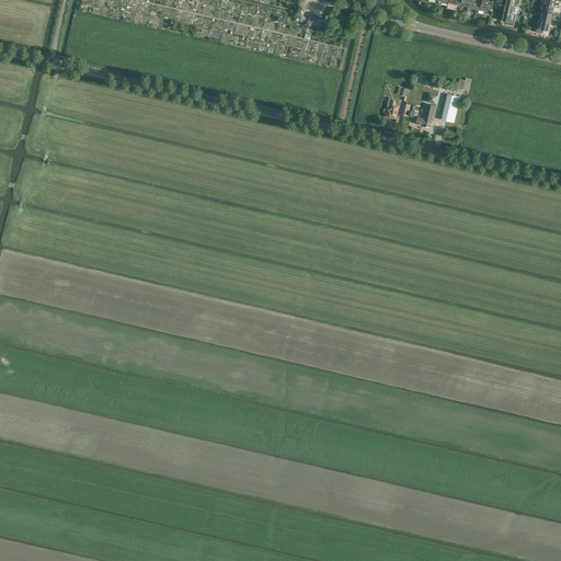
[(458,4),(458,0),(448,0),(448,4),(447,8),(457,10),(458,4)]
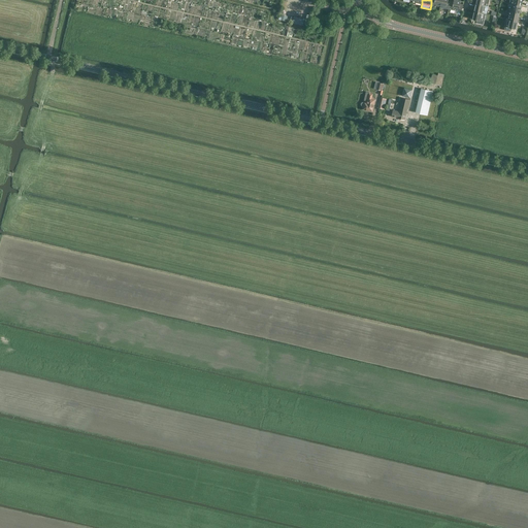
[(448,0),(441,0),(440,6),(449,8),(451,2),(448,1),(448,0)]
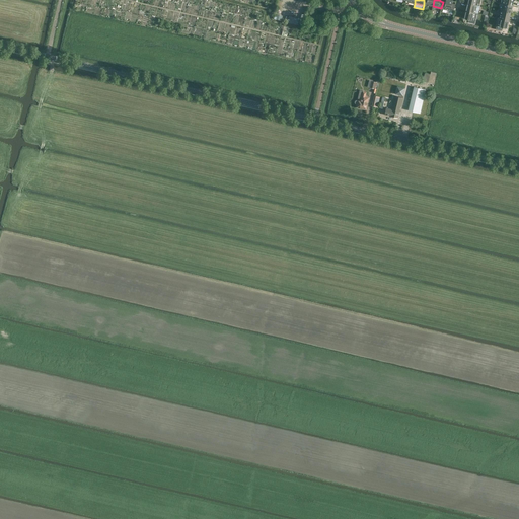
[(446,0),(446,2),(443,2),(441,8),(441,11),(453,14),(454,11),(455,4),(452,4),(453,1),(449,0),(446,0)]
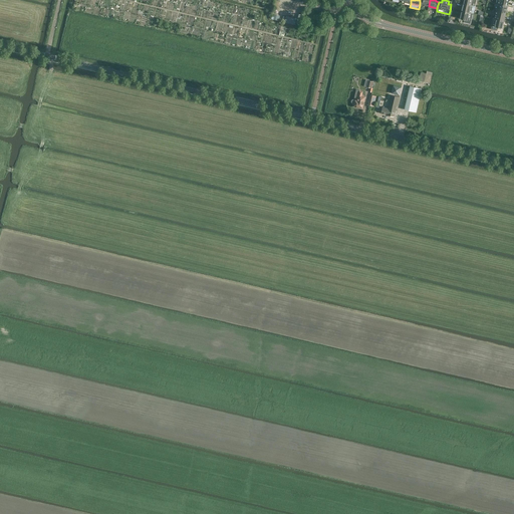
[(474,13),(475,6),(463,3),(461,10),(471,13),(473,13),(474,13)]
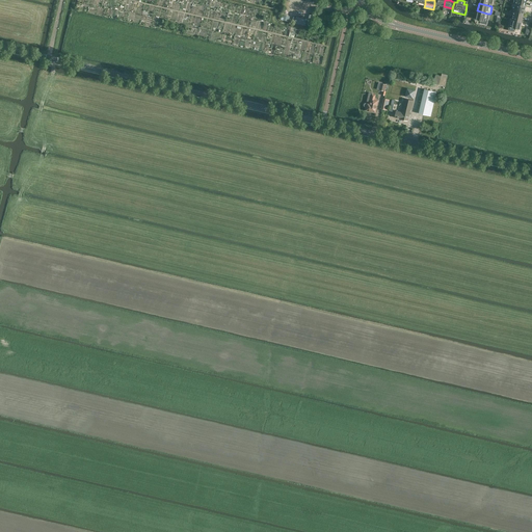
[(524,14),(526,6),(515,3),(513,11),(524,14)]
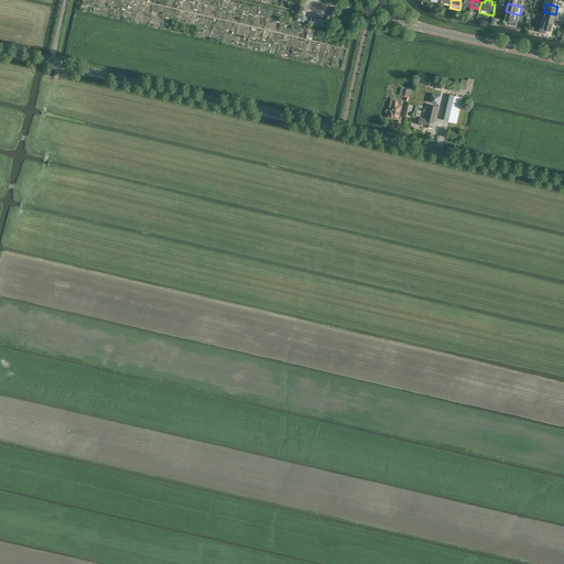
[(519,14),(517,14),(506,11),(505,20),(509,21),(509,24),(517,26),(519,14)]
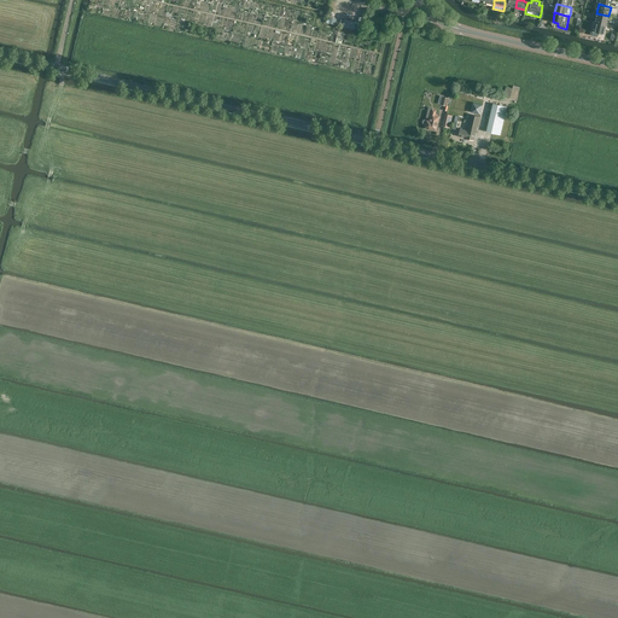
[(606,24),(608,16),(596,13),(595,22),(606,24)]
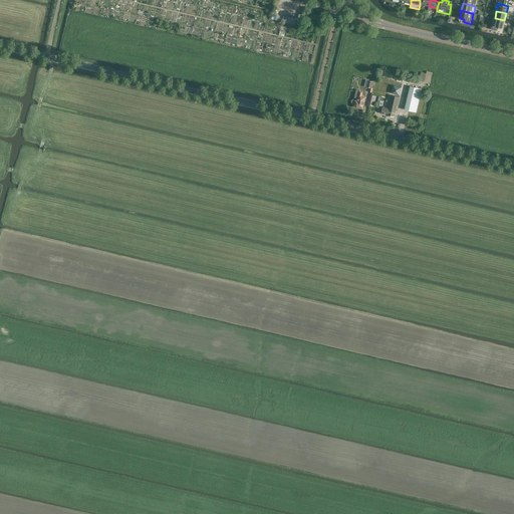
[(295,24),(296,20),(296,19),(292,18),(286,16),(285,17),(284,22),(295,24)]
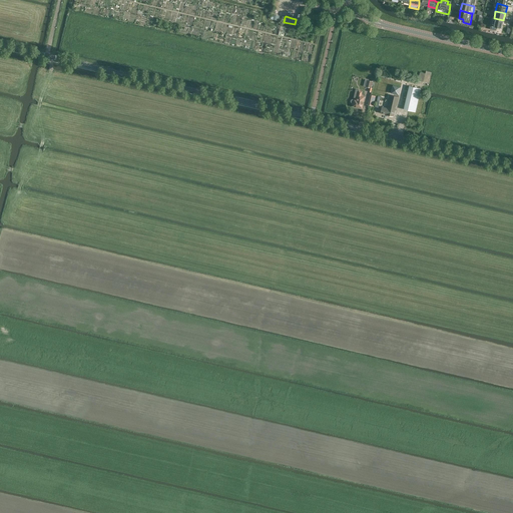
[(503,20),(494,18),(492,18),(490,25),(502,28),(503,20)]
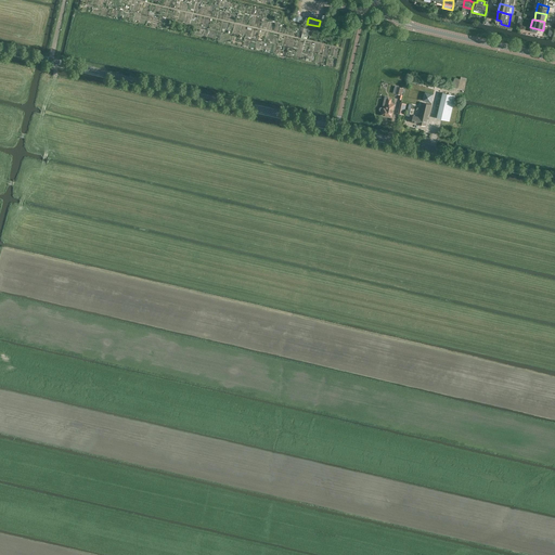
[(453,80),(452,87),(464,89),(466,78),(461,78),(459,82),(453,80)]
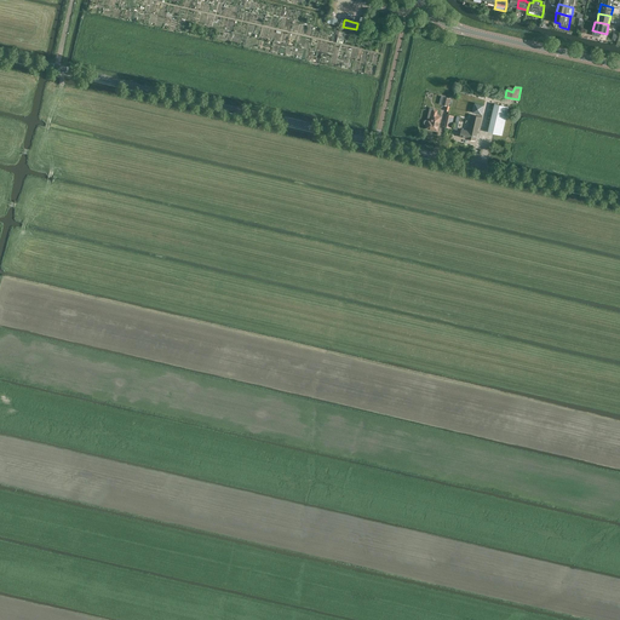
[(472,112),(482,114),(484,105),(475,103),(472,112)]
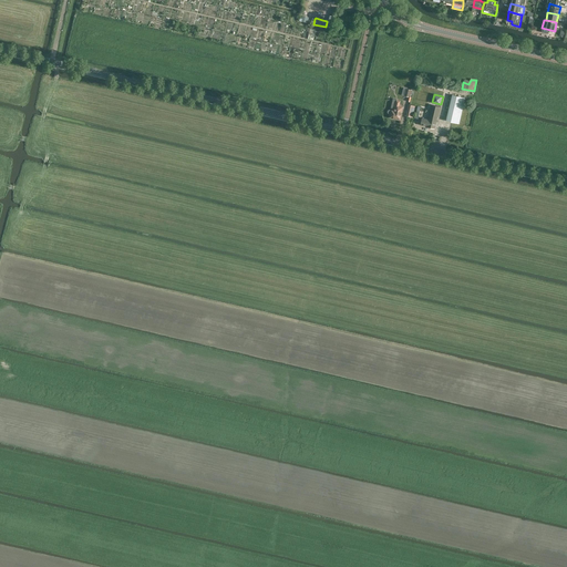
[(452,94),(446,121),(460,123),(465,98),(452,94)]
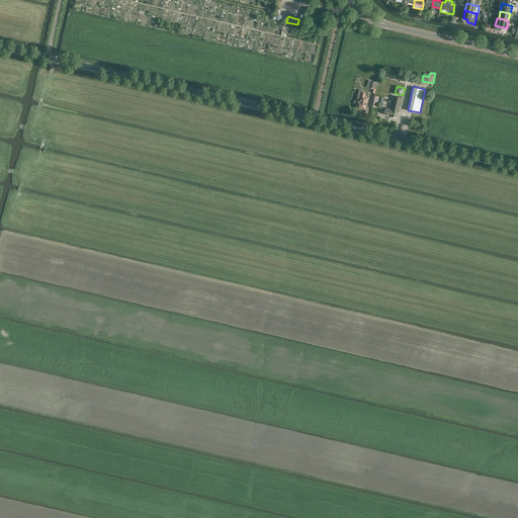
[(366,92),(362,91),(360,100),(357,100),(355,100),(354,101),(354,102),(355,103),(356,104),(355,107),(365,109),(368,97),(365,96),(366,92)]
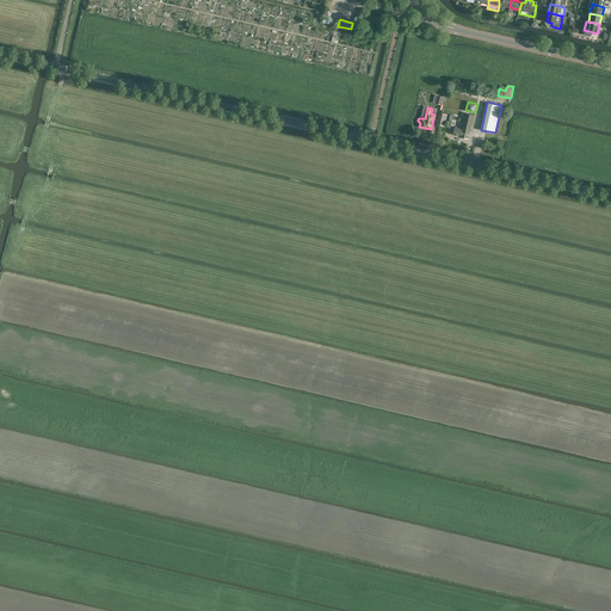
[(455,127),(455,129),(454,134),(461,136),(468,137),(470,131),(471,131),(475,115),(464,112),(461,129),(455,127)]
